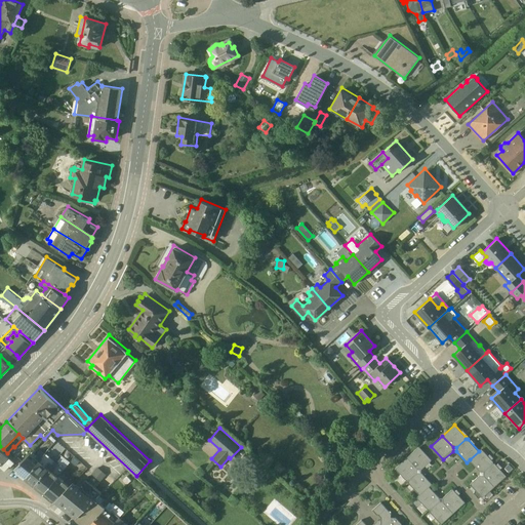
[(0,465),(5,470),(11,463),(14,460),(7,453),(3,449),(0,446),(0,465)]
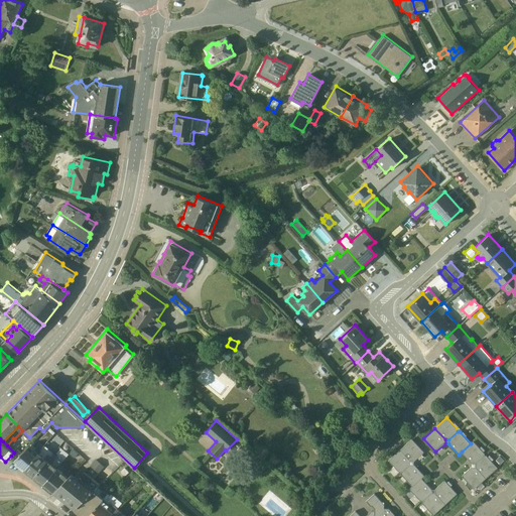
[(400,449),(410,461),(414,461),(423,452),(411,438),(400,449)]
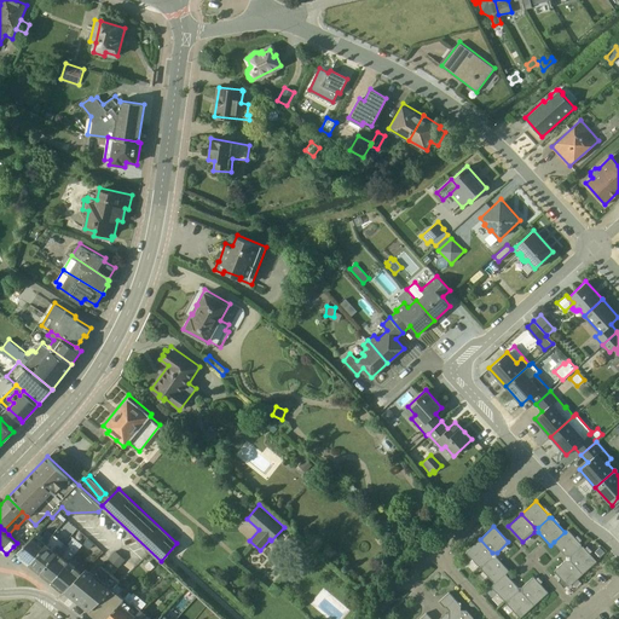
[(18,550),(32,561),(53,533),(47,528),(42,534),(39,531),(18,550)]
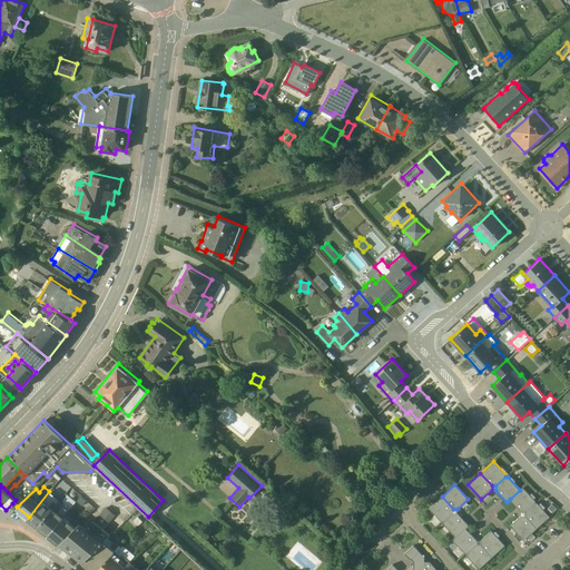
[(520,490),(510,499),(521,511),(526,511),(536,502),(536,501),(522,487),(520,490)]
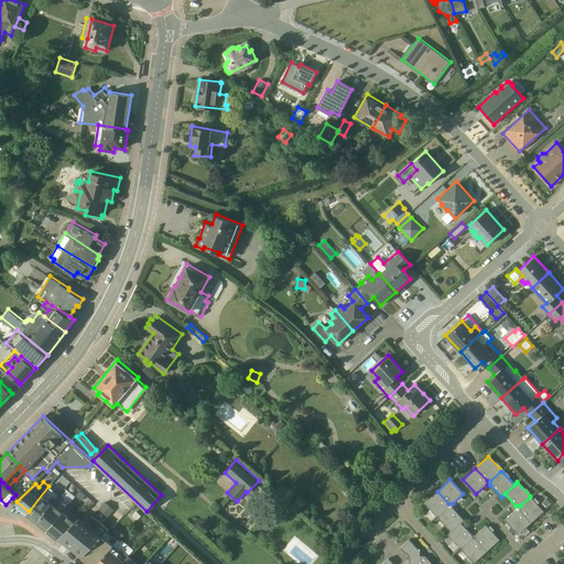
[(29,511),(39,519),(60,495),(60,494),(50,485),(49,486),(29,511)]
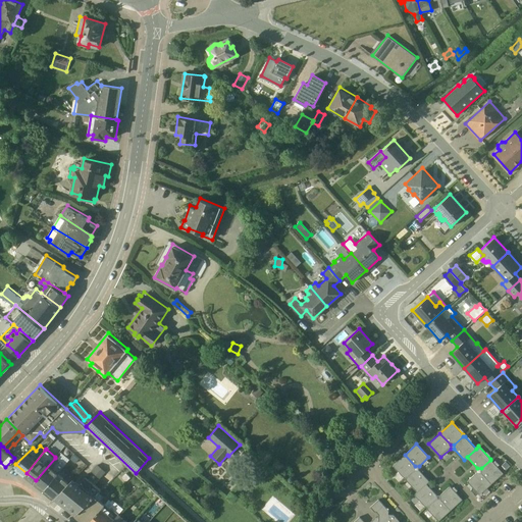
[(406,477),(415,469),(415,466),(405,455),(393,465),(404,477),(406,477)]
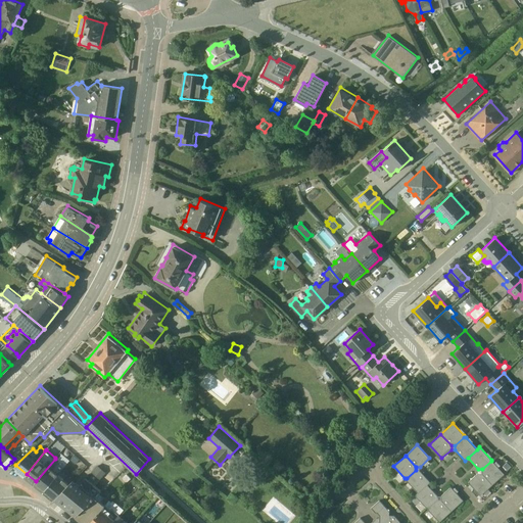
[(68,458),(68,470),(75,471),(75,463),(79,463),(79,459),(68,458)]
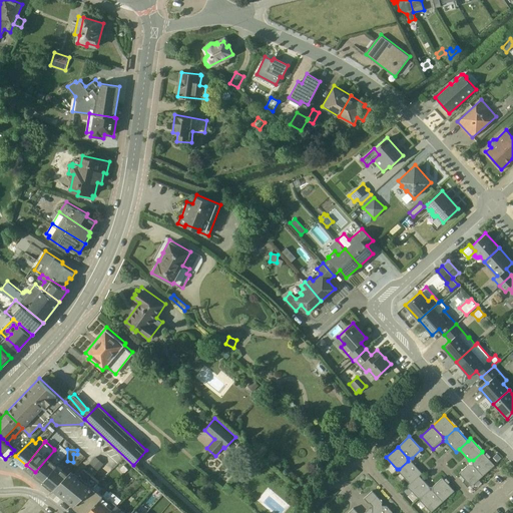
[(35,472),(44,480),(58,463),(64,456),(58,451),(57,453),(54,450),(35,472)]
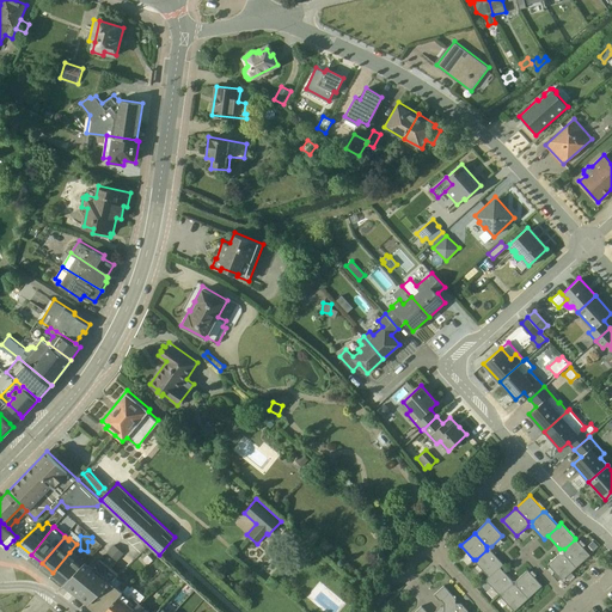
[(575,539),(564,549),(563,554),(576,567),(589,554),(576,539),(575,539)]
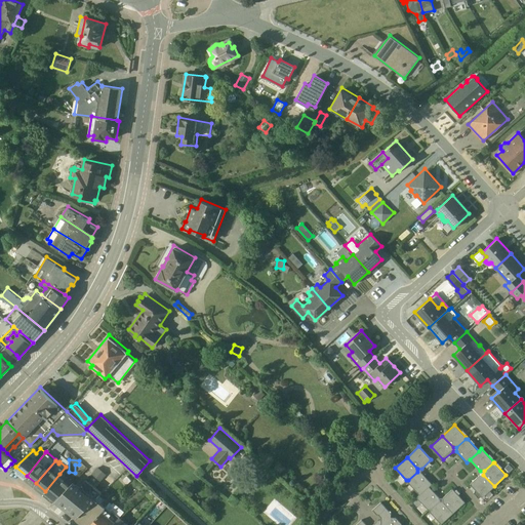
[(92,473),(101,480),(107,474),(98,466),(92,473)]
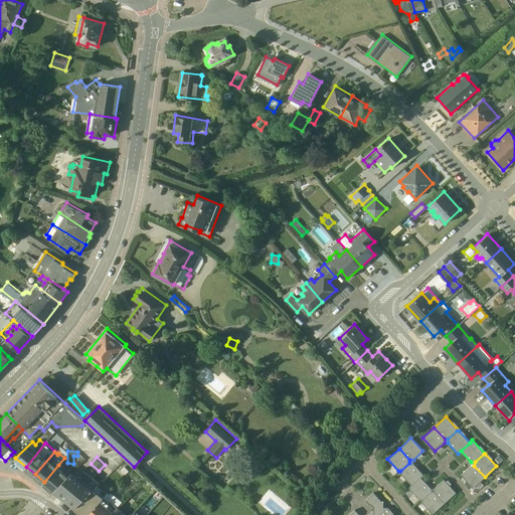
[(400,473),(411,485),(420,477),(423,474),(413,464),(409,463),(400,471),(400,473)]
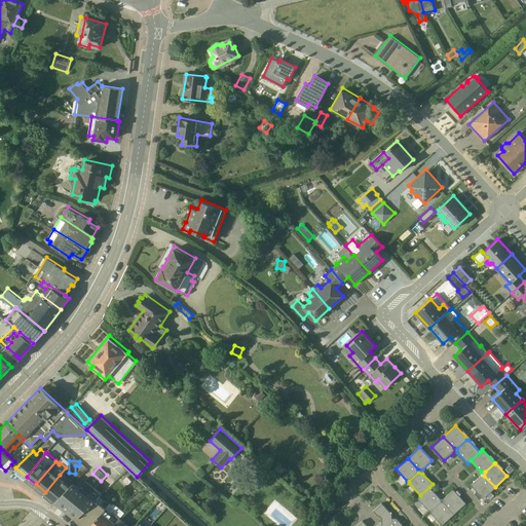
[(55,500),(70,486),(64,481),(65,480),(60,475),(45,492),(55,500)]
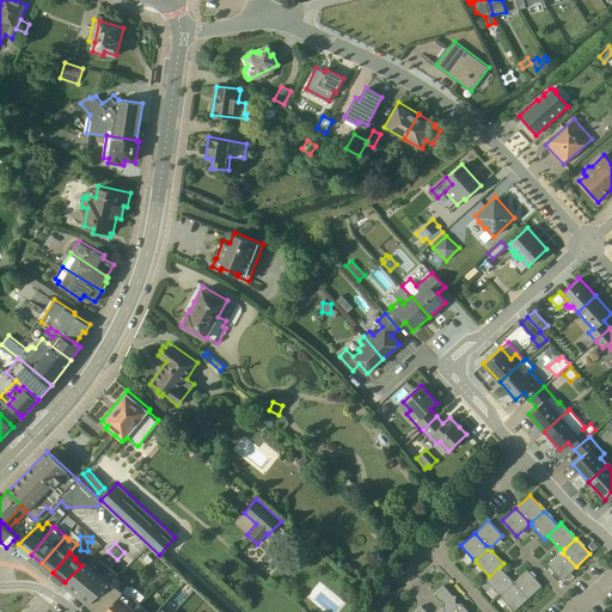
[(576,567),(563,554),(560,554),(548,563),(562,580),(576,567)]
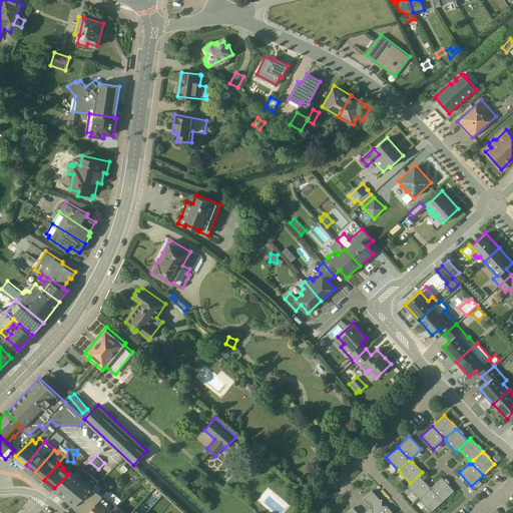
[(75,505),(97,482),(99,481),(84,468),(77,475),(72,470),(68,474),(54,488),(56,489),(55,490),(62,496),(63,495),(75,505)]
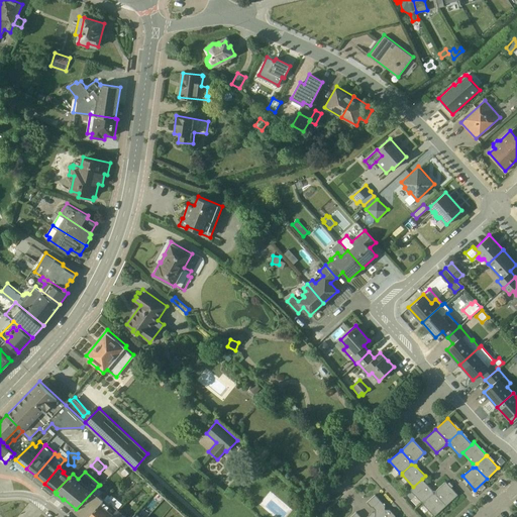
[(135,480),(142,486),(147,481),(140,475),(135,480)]
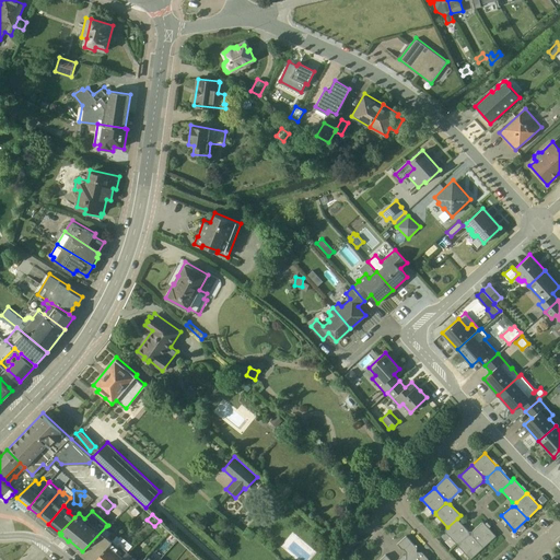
[(458,544),(468,535),(468,531),(457,518),(447,527),(444,529),(456,544),(458,544)]
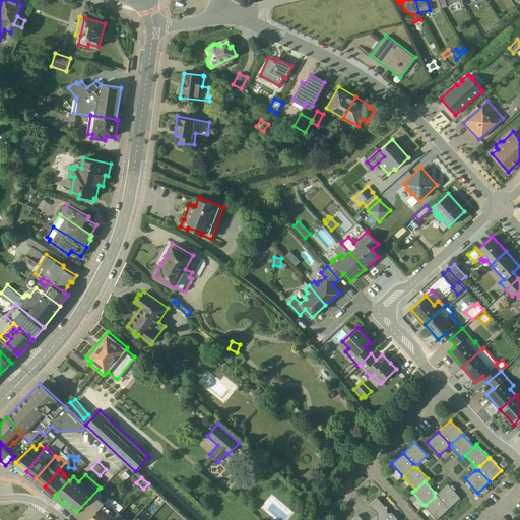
[(148,483),(143,489),(153,498),(157,493),(148,483)]
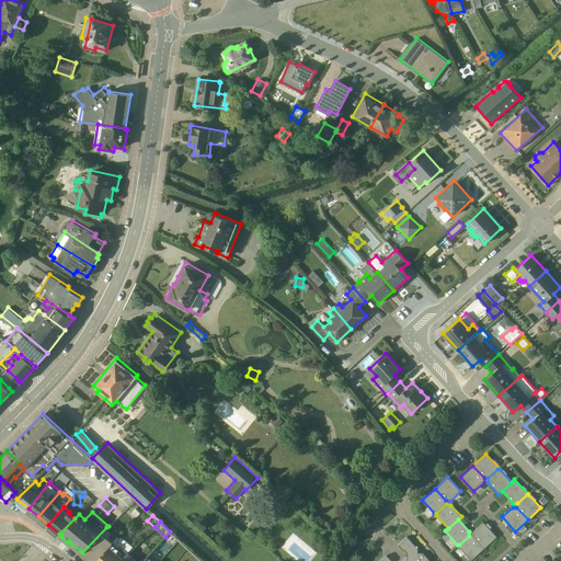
[(331,529),(338,535),(344,527),(336,522),(331,529)]
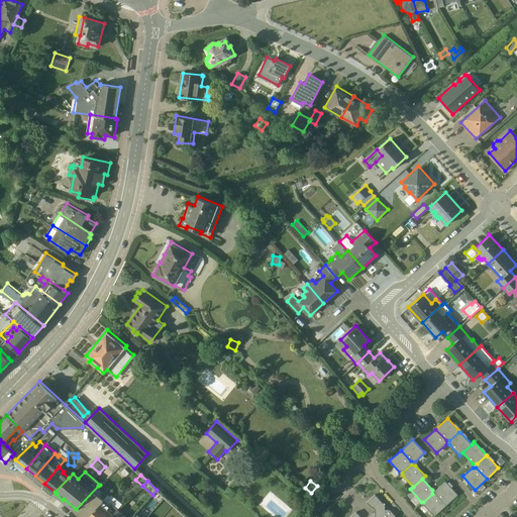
[(435,490),(435,494),(445,505),(457,494),(445,481),(435,490)]
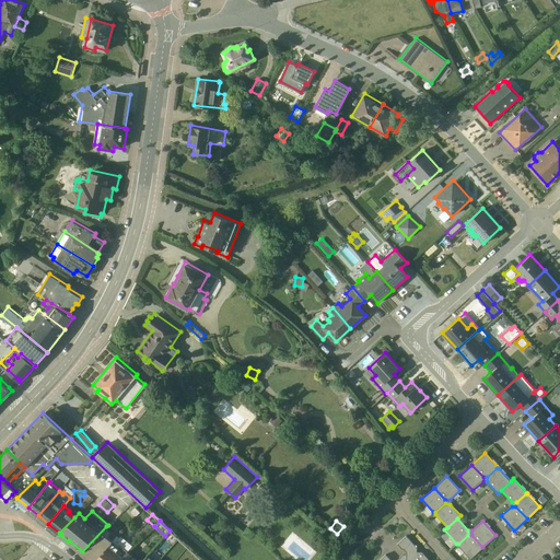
[(82,551),(92,559),(95,559),(113,540),(107,536),(112,531),(106,526),(82,551)]
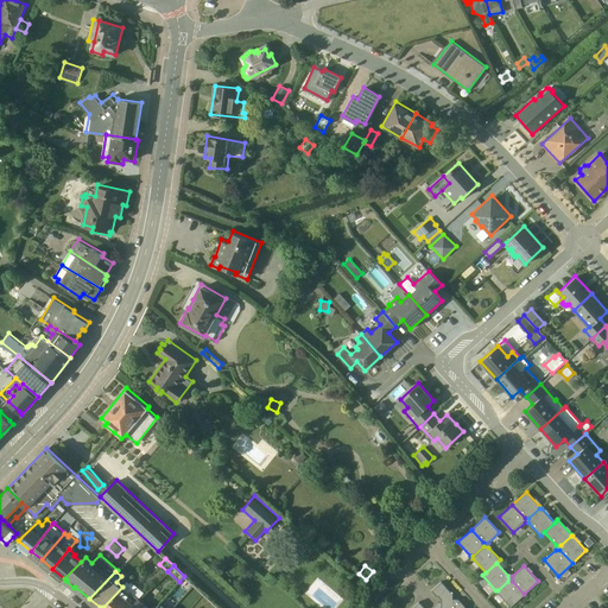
[(382,578),(368,591),(375,600),(390,587),(382,578)]
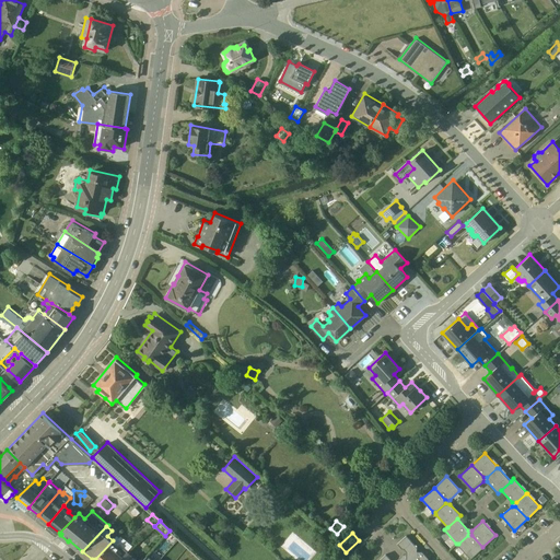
[(95,559),(119,559),(128,550),(131,546),(120,535),(120,536),(118,534),(113,540),(95,559)]
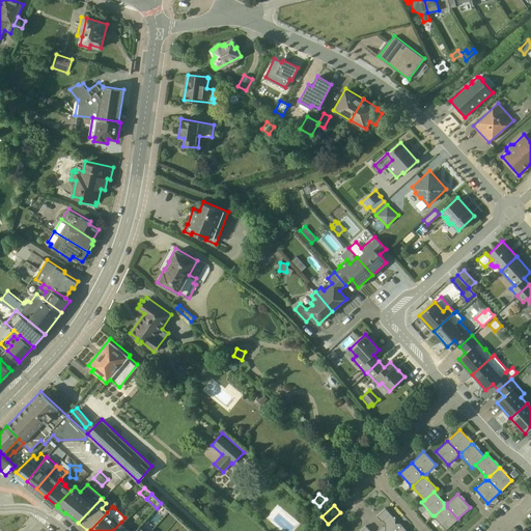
[(366,525),(359,530),(406,530),(406,529),(400,523),(395,523),(395,519),(385,507),(376,514),(381,520),(383,520),(385,522),(385,526),(382,526),(374,530),(369,530),(366,525)]
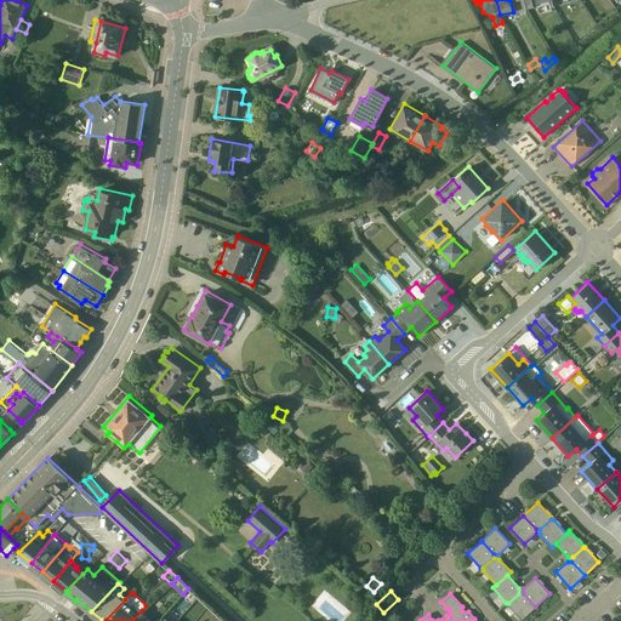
[(522,619),(535,607),(523,593),(519,593),(508,603),(508,604),(522,619)]
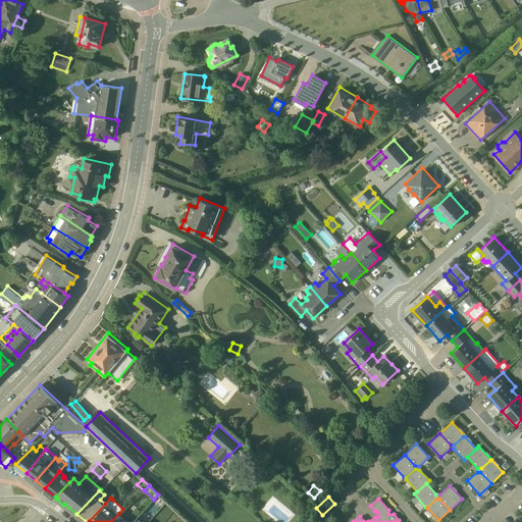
[(111,521),(128,521),(120,514),(119,513),(111,521)]
